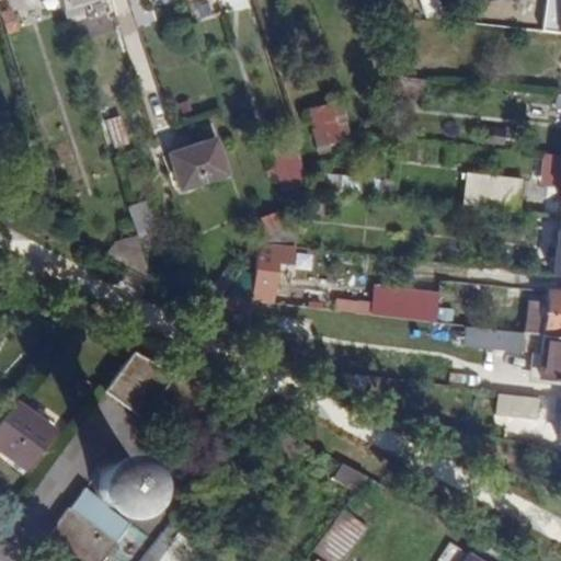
[(59,0),(63,10),(94,0),(59,0)]
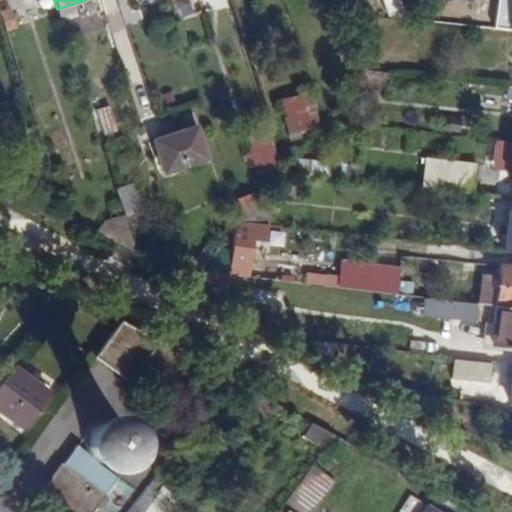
[(403,0),(385,0),(389,16),(406,13),(403,0)]
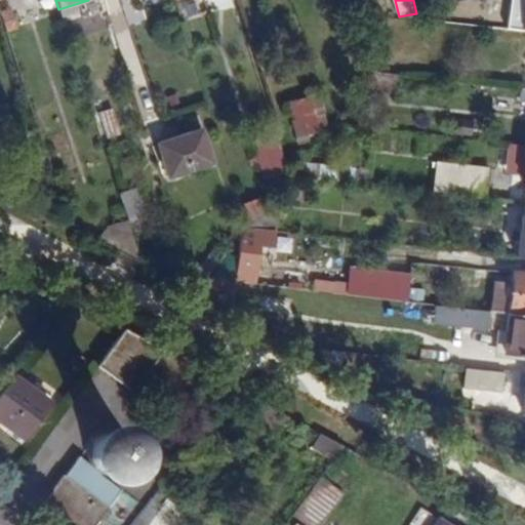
[(9,9),(0,11),(0,12),(6,31),(15,28),(9,9)]
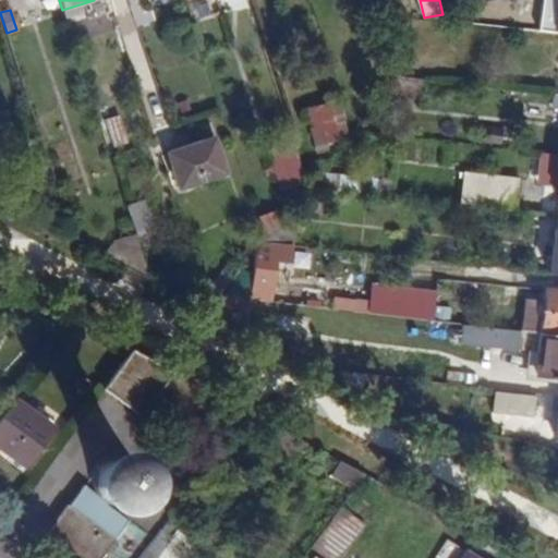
[(557,16),(540,14),(537,31),(557,32),(557,16)]
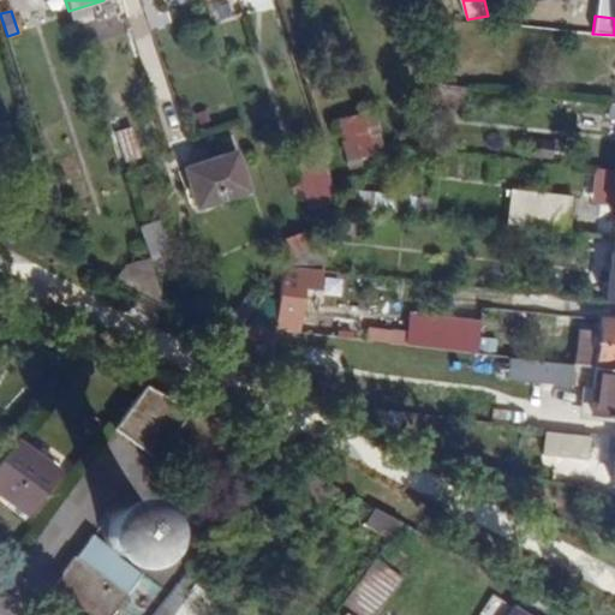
[(416,63),(431,58),(425,40),(410,45),(416,63)]
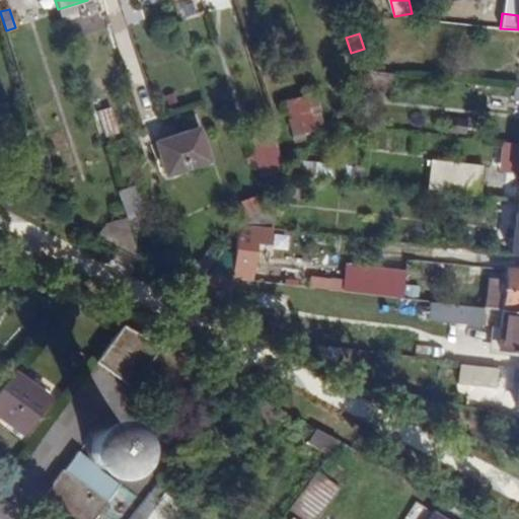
[(317,96),(287,103),(295,136),(317,130),(316,126),(324,124),(317,96)]
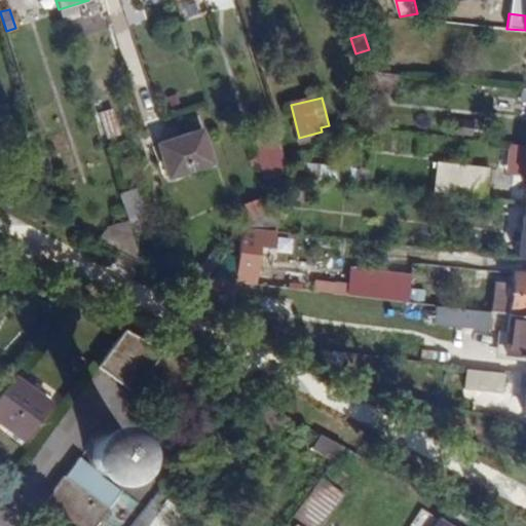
[(112,109),(99,112),(106,139),(119,135),(112,109)]
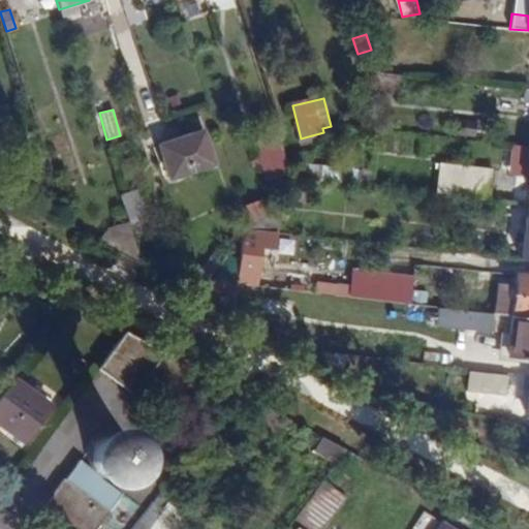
[(204,131),(159,146),(170,179),(215,164),(204,131)]
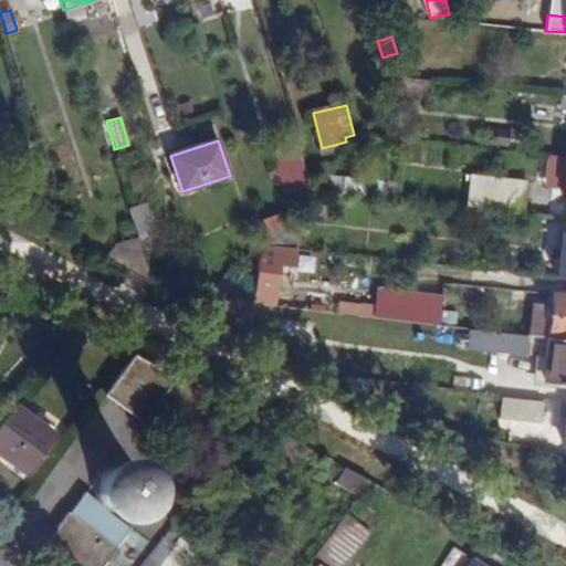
[(305,150),(280,153),(283,192),(310,189),(305,150)]
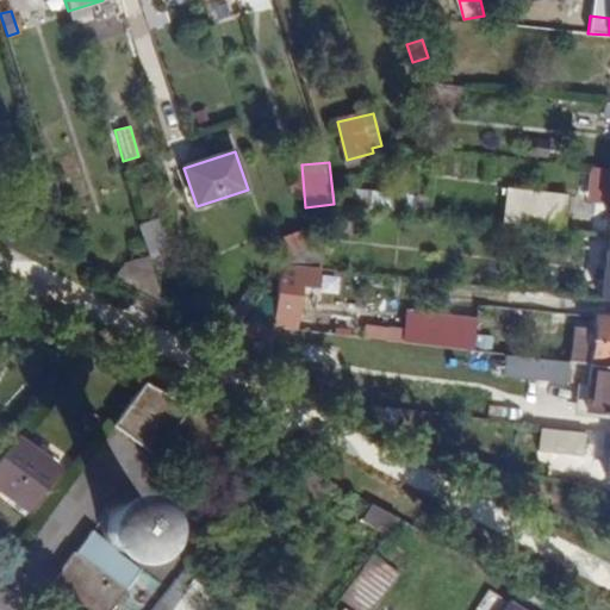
[(356,195),(355,205),(427,213),(429,198),(396,193),(394,200),(356,195)]
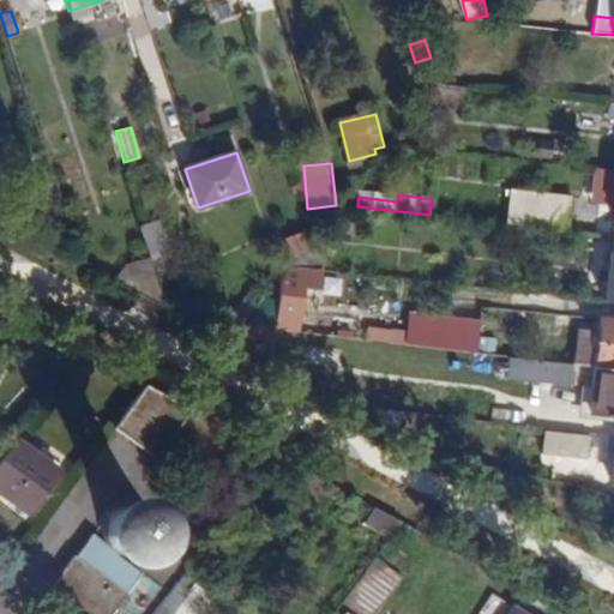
[(509,205),(507,223),(566,230),(569,212),(509,205)]
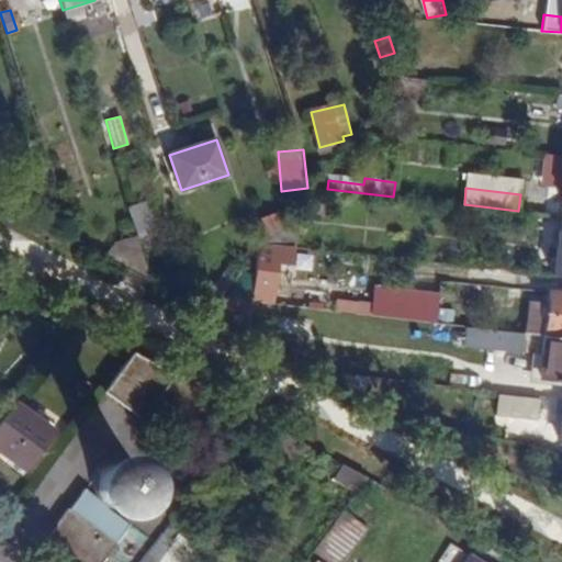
[(127,208),(136,236),(137,238),(146,235),(156,232),(146,202),(127,208)]
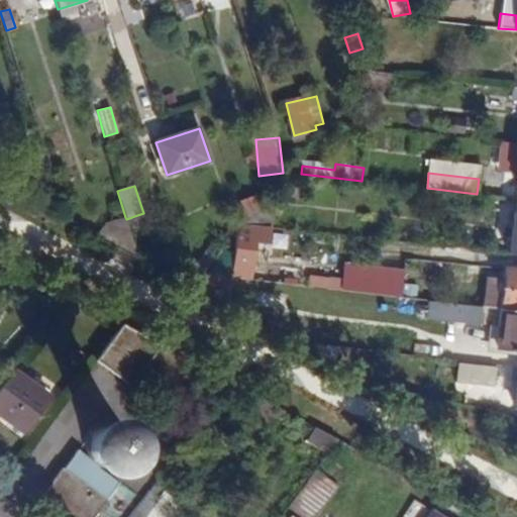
[(244,222),(271,225),(273,208),(257,206),(244,222)]
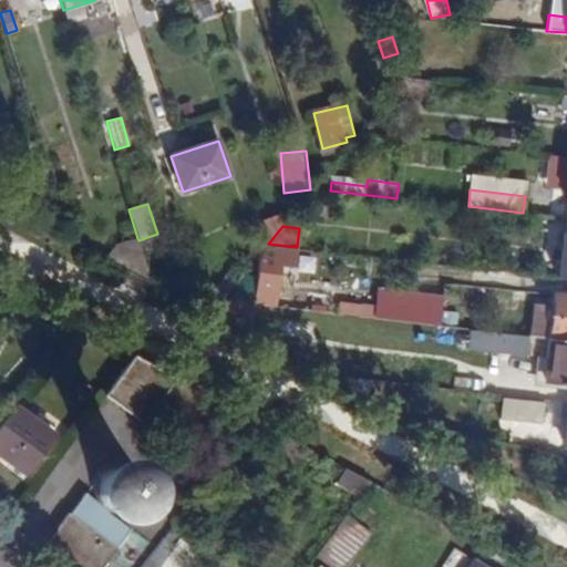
[(143,254),(153,250),(147,237),(138,240),(143,254)]
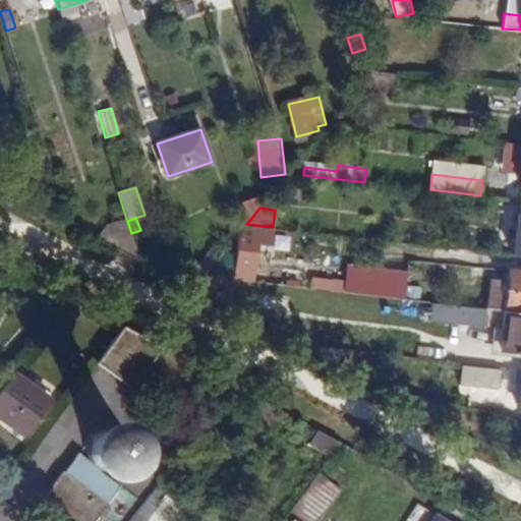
[(131,233),(127,221),(126,219),(95,229),(96,235),(139,258),(131,233)]
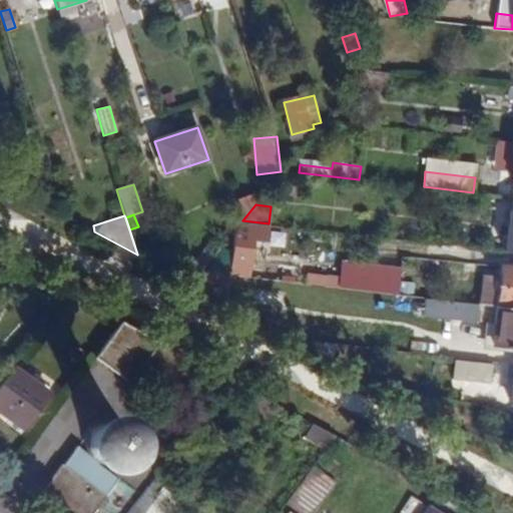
[(267,239),(269,223),(242,220),(235,229),(232,262),(251,264),(251,259),(253,238),(267,239)]
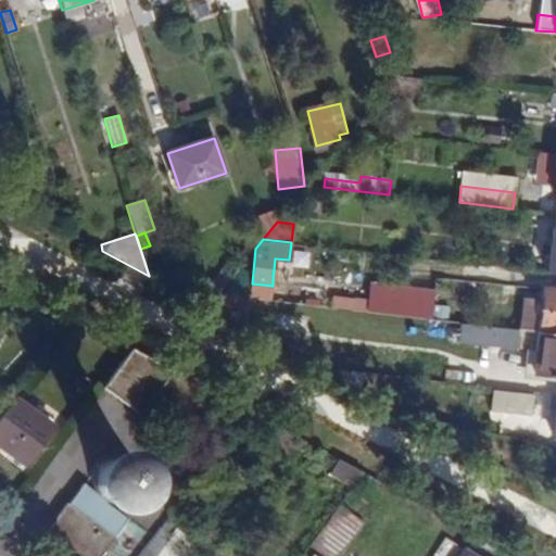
[(207,307),(218,293),(229,280),(238,269),(229,263),(197,302),(207,307)]
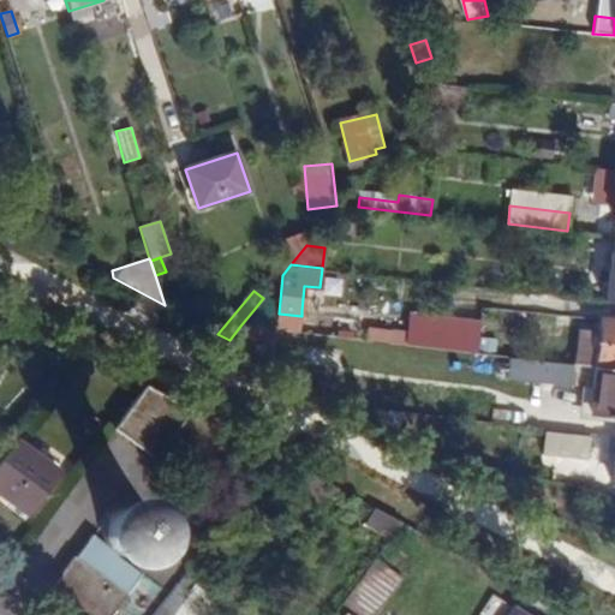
[(369,299),(327,293),(321,293),(318,312),(316,334),(363,340),(369,299)]
